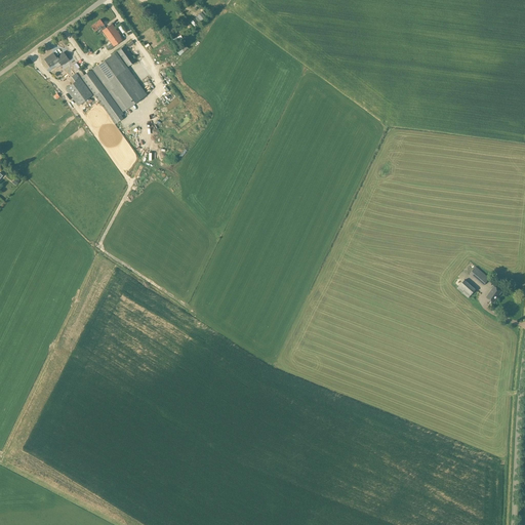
[(205,10),(195,16),(199,23),(209,15),(205,10)]
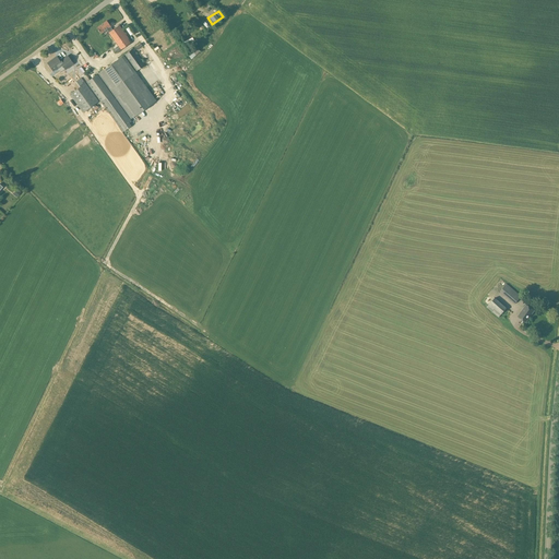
[(100,34),(106,30),(109,33),(108,33),(121,50),(130,43),(128,39),(129,38),(119,25),(113,30),(110,26),(106,21),(96,28),(100,34)]
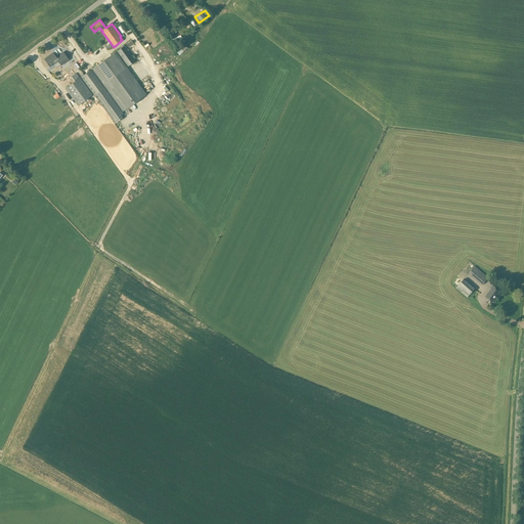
[(179,56),(187,49),(183,44),(175,51),(179,56)]
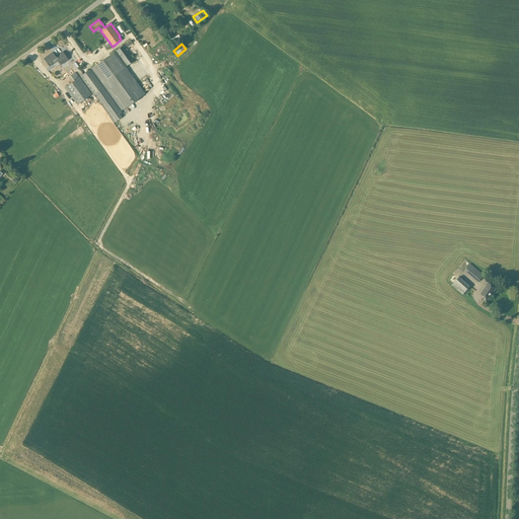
[(116,51),(127,66),(135,61),(124,45),(116,51)]
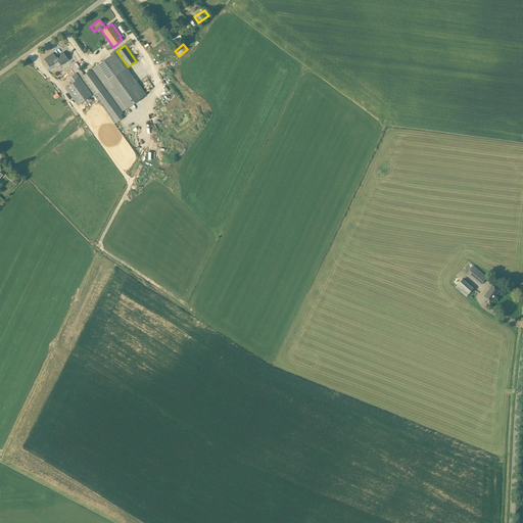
[(44,59),(49,66),(57,60),(61,65),(68,59),(63,52),(58,56),(54,56),(53,53),(44,59)]
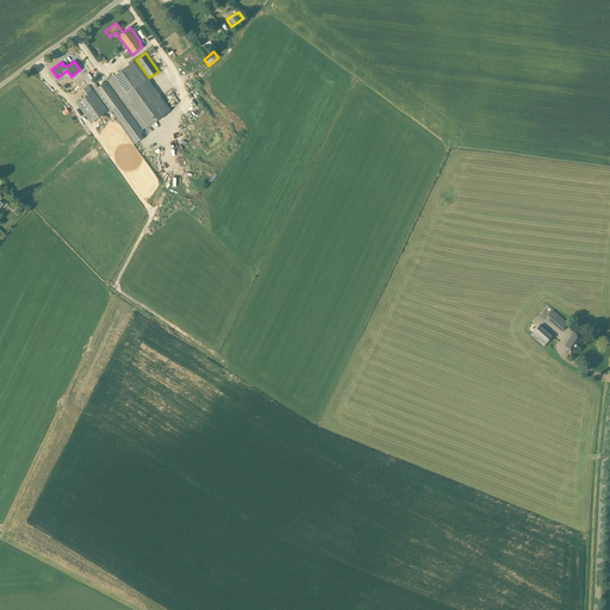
[(169,111),(134,61),(107,80),(142,130),(169,111)]
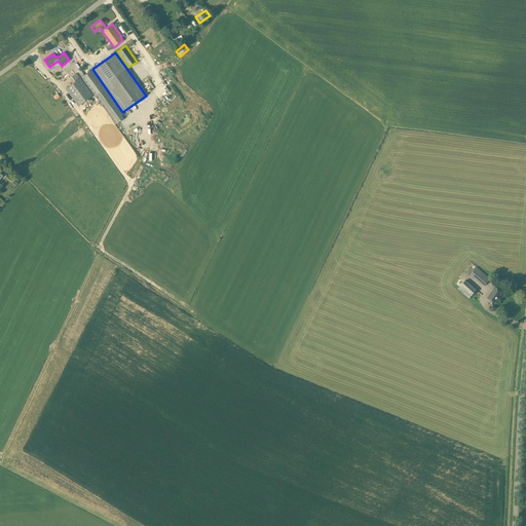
[(84,75),(81,71),(78,72),(81,77),(115,124),(122,119),(120,116),(122,115),(90,71),(87,73),(86,71),(83,73),(84,75)]
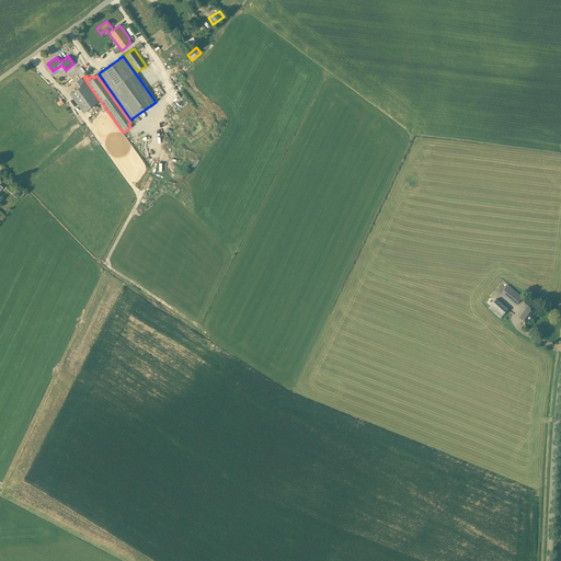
[(99,102),(86,83),(81,78),(76,82),(79,88),(70,94),(83,114),(99,102)]
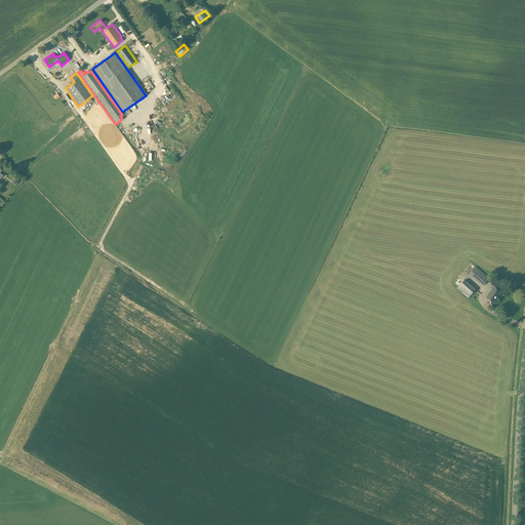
[(470,274),(483,286),(489,279),(476,267),(470,274)]
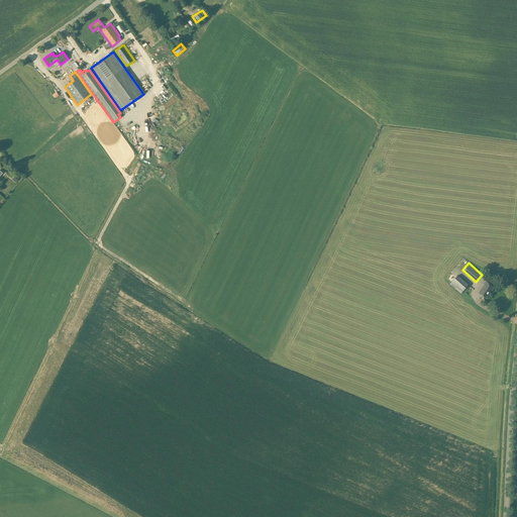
[(460,301),(468,294),(473,289),(457,276),(449,284),(460,293),(456,298),(460,301)]
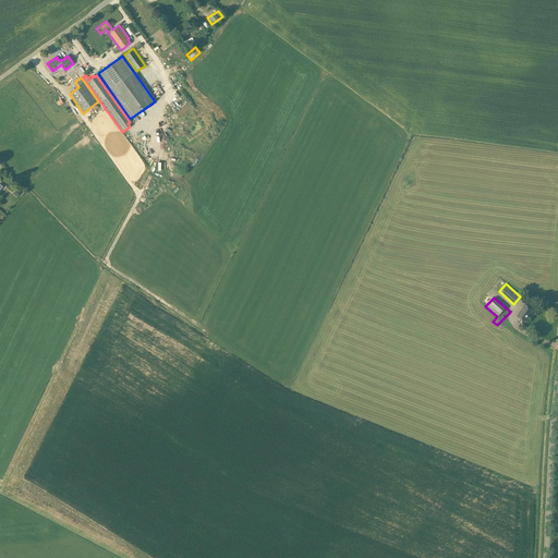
[(517,316),(524,322),(533,310),(525,304),(517,316)]
